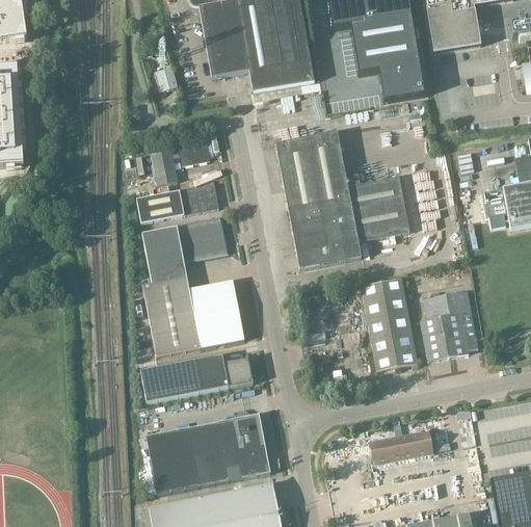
[(200,6),(200,7),(212,77),(249,70),(254,90),(315,79),(300,0),(190,0),(191,2),(193,4),(196,5),(200,6)]
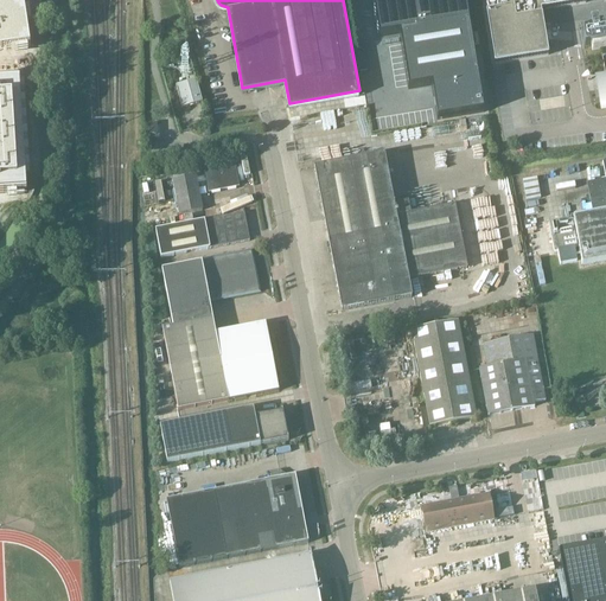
[(375,0),(381,31),(401,27),(410,82),(432,78),(438,114),(484,106),(478,71),(467,8),(465,0),(375,0)]
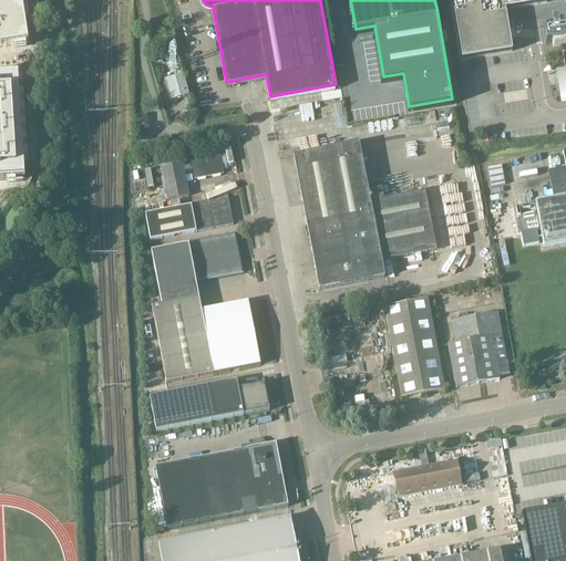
[(453,0),(463,55),(513,48),(511,34),(516,33),(514,20),(508,20),(506,6),(536,0),(453,0)]
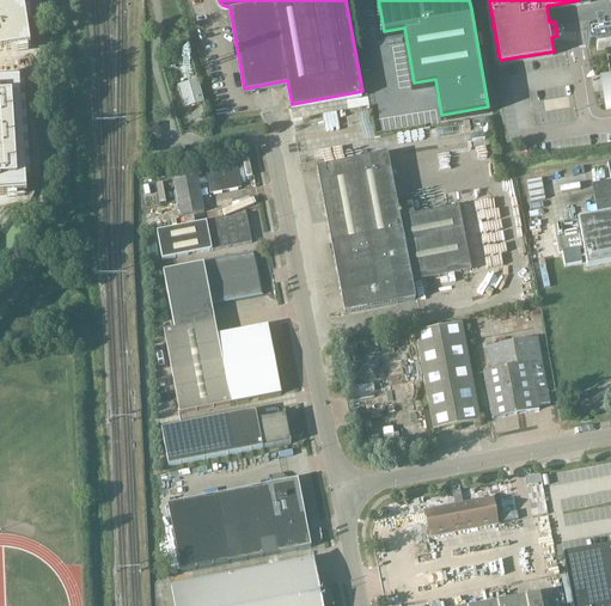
[(24,1),(0,4),(0,46),(5,46),(31,42),(28,22),(24,1)]
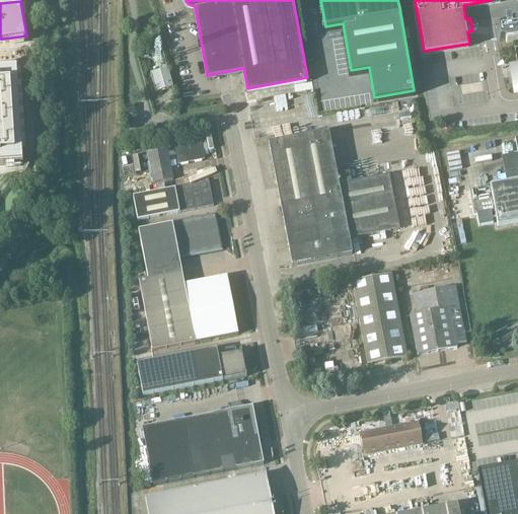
[(517,15),(503,18),(504,21),(498,22),(501,38),(507,37),(507,40),(517,37),(517,15)]
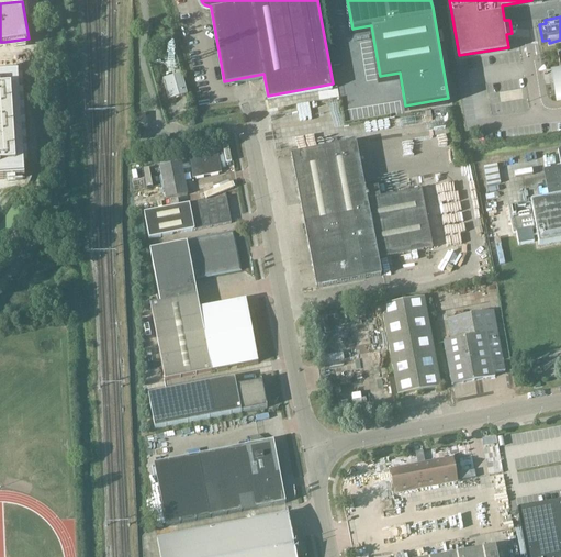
[(340,44),(332,45),(339,84),(347,82),(340,44)]
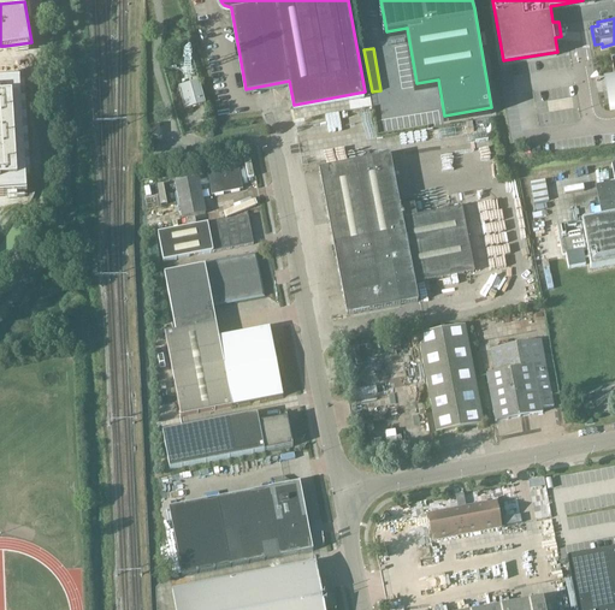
[(11,77),(0,77),(0,191),(28,190),(21,76),(11,77)]
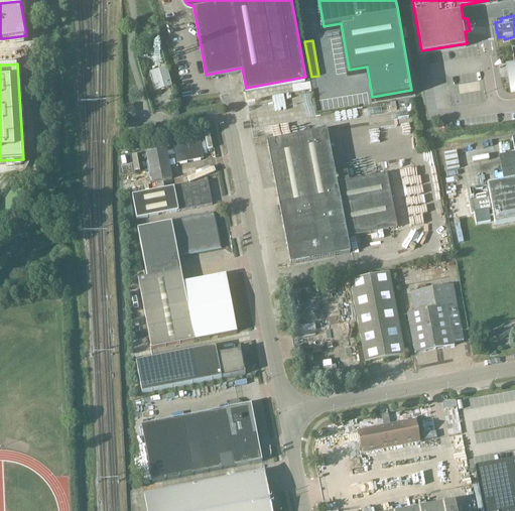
[(164,65),(150,68),(155,88),(169,84),(164,65)]
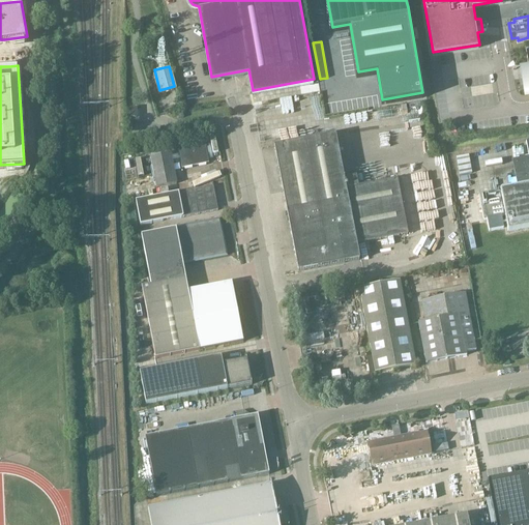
[(360,256),(357,240),(345,174),(336,130),(274,142),(299,268),(360,256)]
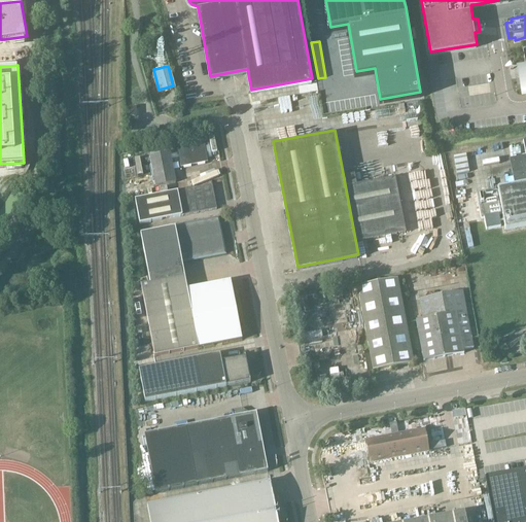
[(523,140),(472,147),(475,159),(525,151),(523,140)]
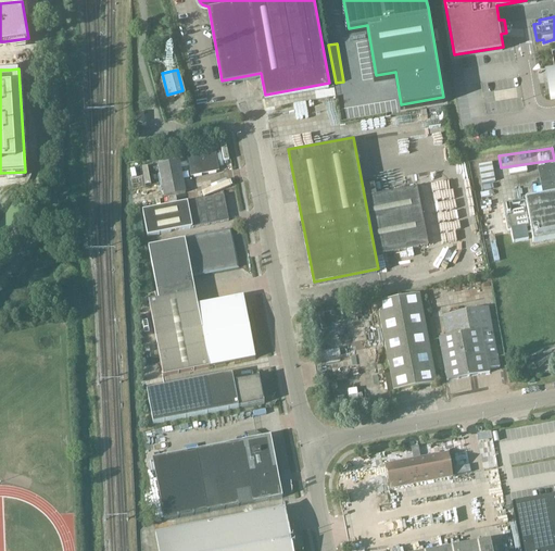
[(188,154),(189,155),(180,157),(181,163),(190,161),(191,171),(219,165),(216,149),(188,154)]
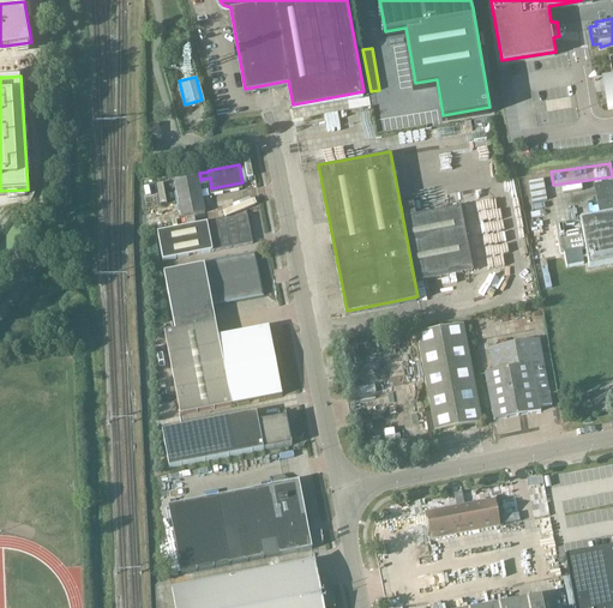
[(205,208),(203,193),(199,173),(175,178),(182,212),(205,208)]
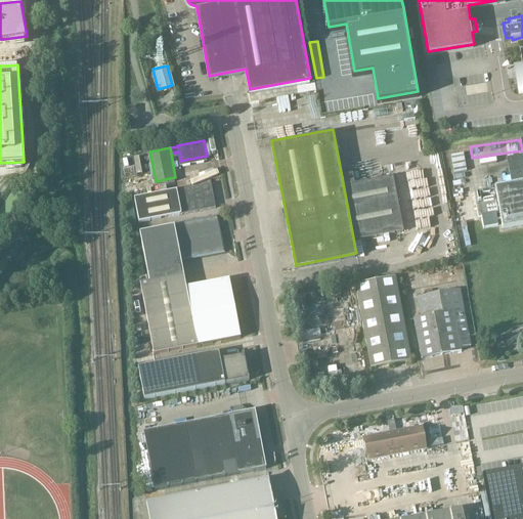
[(353,170),(341,172),(353,238),(404,227),(393,173),(355,180),(353,170)]
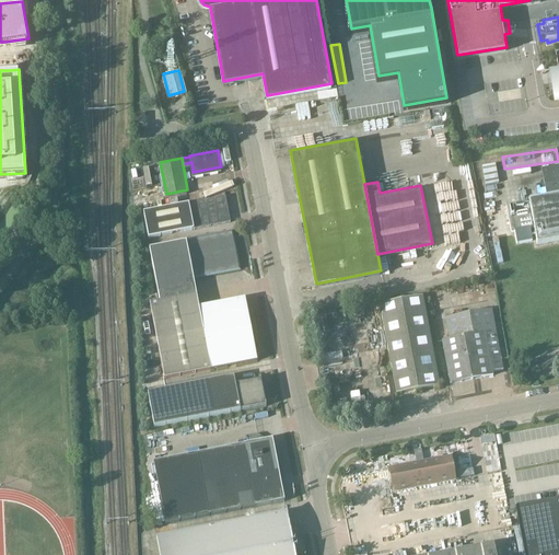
[(558,191),(547,194),(530,197),(538,240),(558,234),(558,191)]
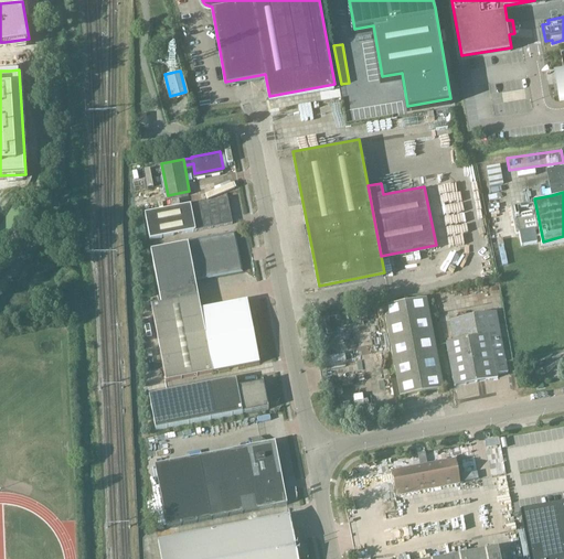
[(227,193),(146,210),(150,236),(233,219),(227,193)]
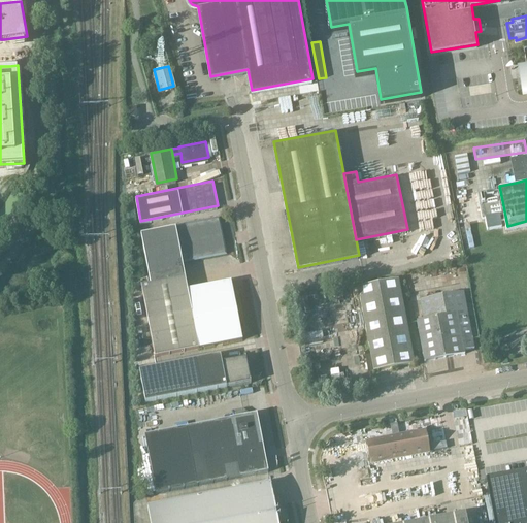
[(268,184),(269,194),(277,194),(276,184),(268,184)]
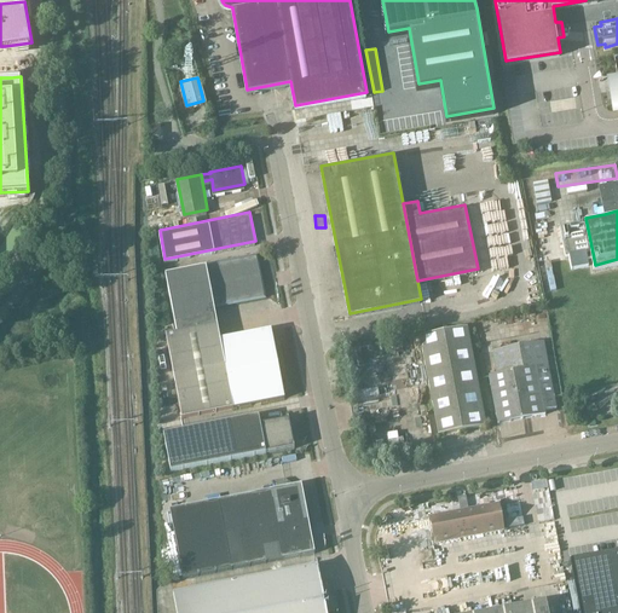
[(566,253),(570,252),(572,265),(589,262),(587,248),(589,248),(583,218),(560,223),(566,253)]
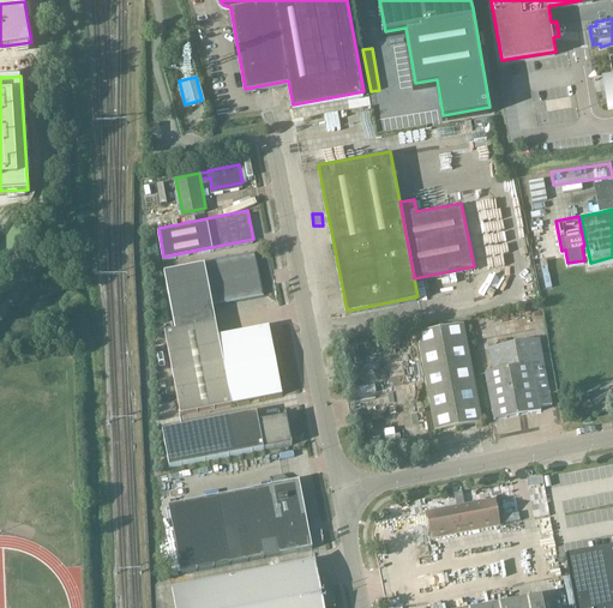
[(258,266),(254,250),(164,268),(176,326),(217,318),(212,300),(263,290),(262,283),(258,266)]
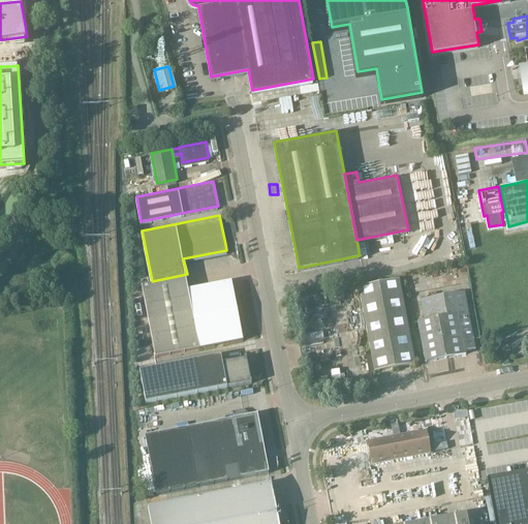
[(244,336),(233,277),(231,277),(189,285),(187,274),(152,281),(143,283),(157,353),(200,344),(230,339),(244,336)]
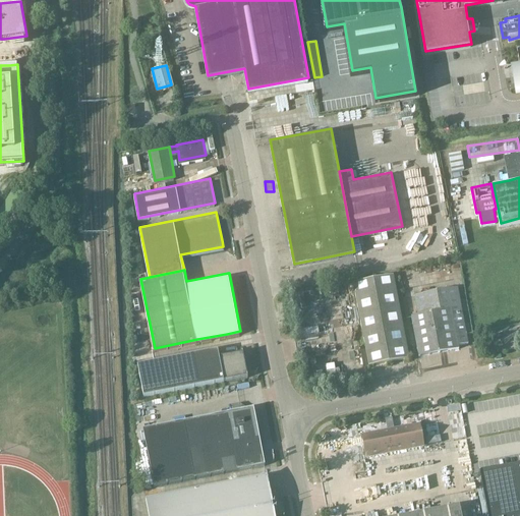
[(354,279),(369,362),(409,355),(393,272),(354,279)]
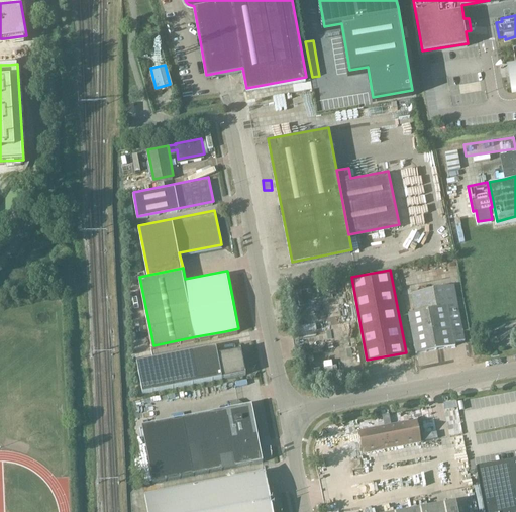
[(454,281),(433,285),(411,289),(415,309),(409,311),(416,350),(456,342),(455,339),(466,337),(454,281)]
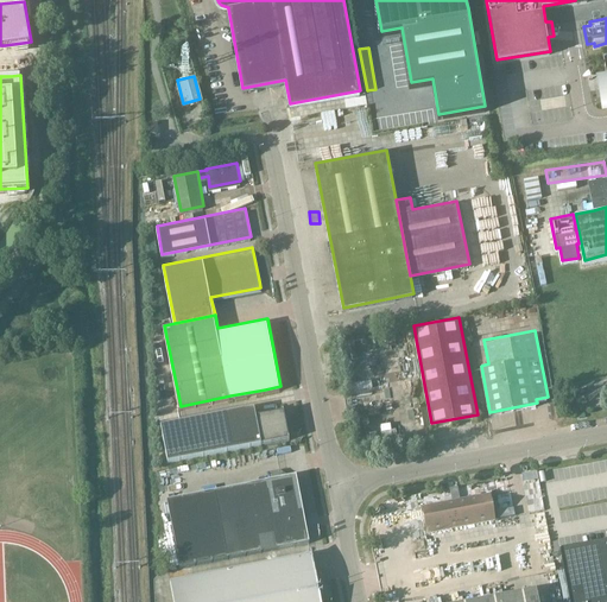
[(255,403),(162,422),(169,458),(290,435),(285,406),(257,412),(255,403)]
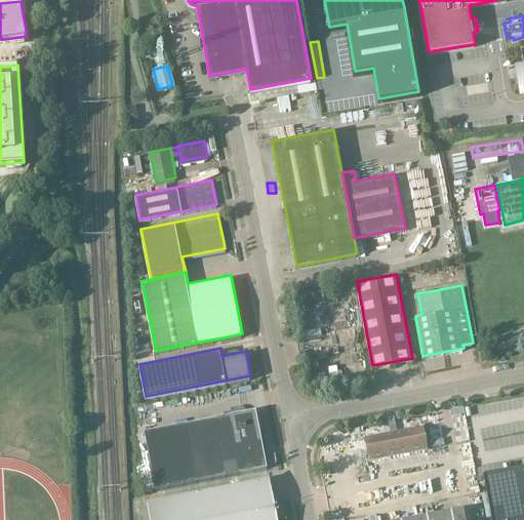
[(22,406),(21,394),(4,394),(5,406),(22,406)]
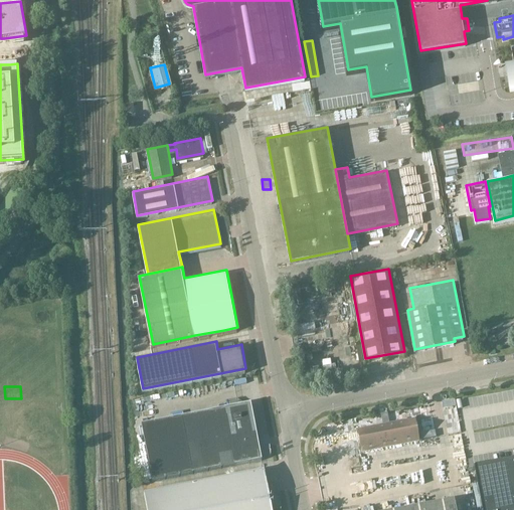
[(231,403),(142,421),(153,478),(263,457),(251,400),(243,401),(242,398),(238,395),(230,397),(231,403)]
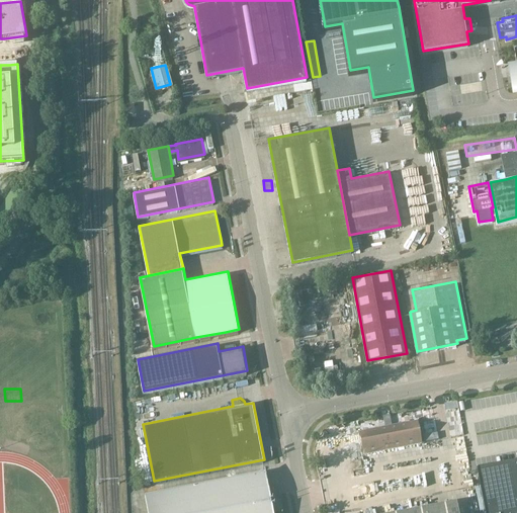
[(439,436),(435,414),(403,420),(407,442),(439,436)]
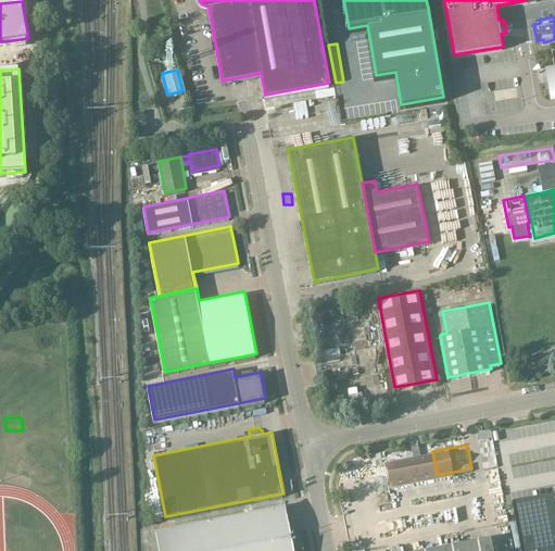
[(448,509),(496,501),(493,477),(444,485),(448,509)]
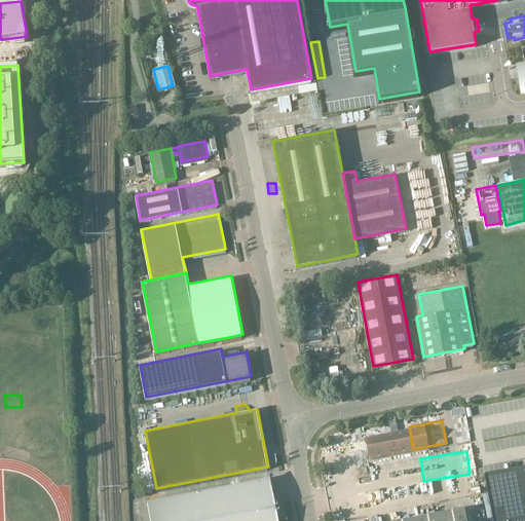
[(524,468),(483,476),(491,520),(524,520),(524,468)]
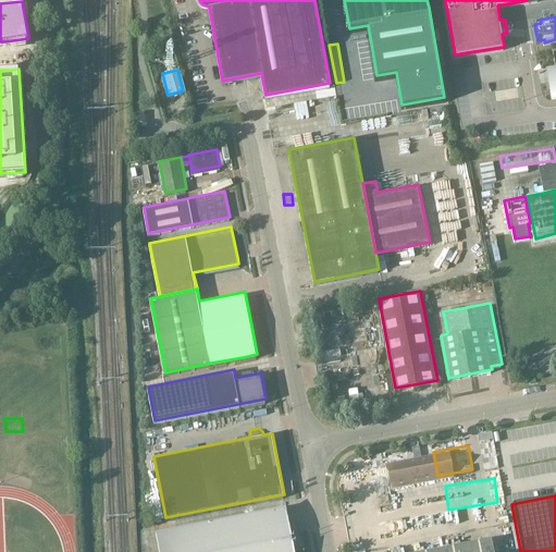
[(161,551),(295,551),(294,542),(298,541),(295,532),(292,535),(286,506),(158,531),(161,551)]
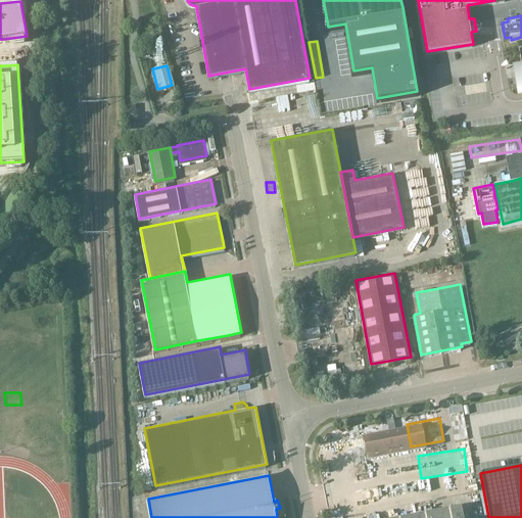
[(389,517),(464,517),(462,505),(389,517)]
